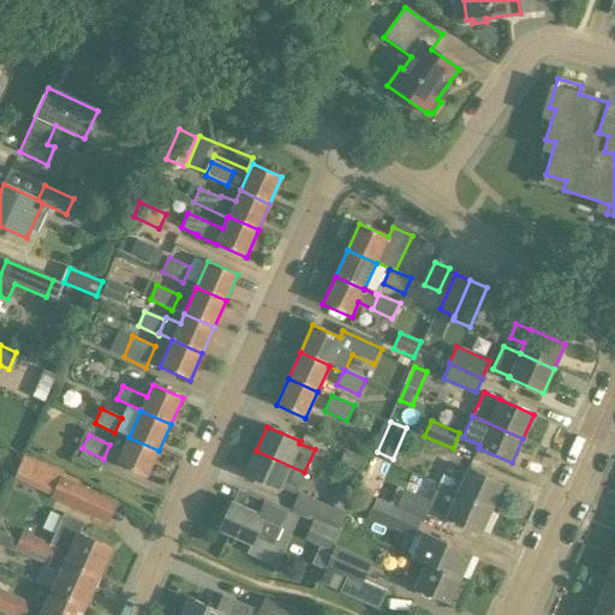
[(159,451),(129,437),(117,464),(147,477),(159,451)]
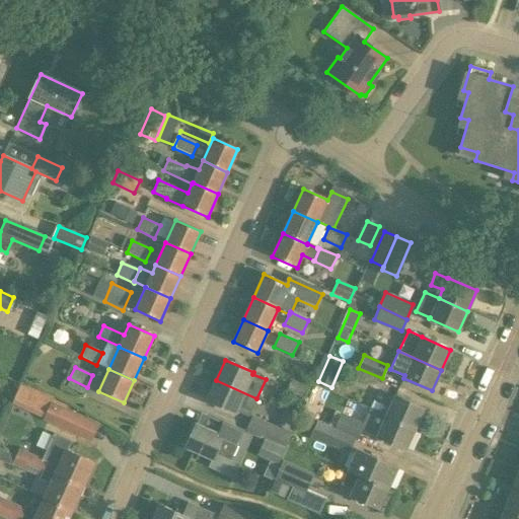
[(256,398),(216,380),(207,400),(235,414),(235,412),(248,418),(256,398)]
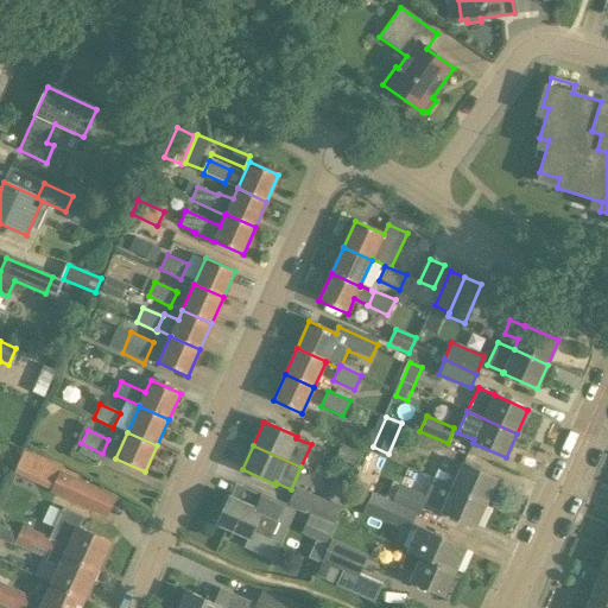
[(355,467),(361,454),(341,445),(335,457),(355,467)]
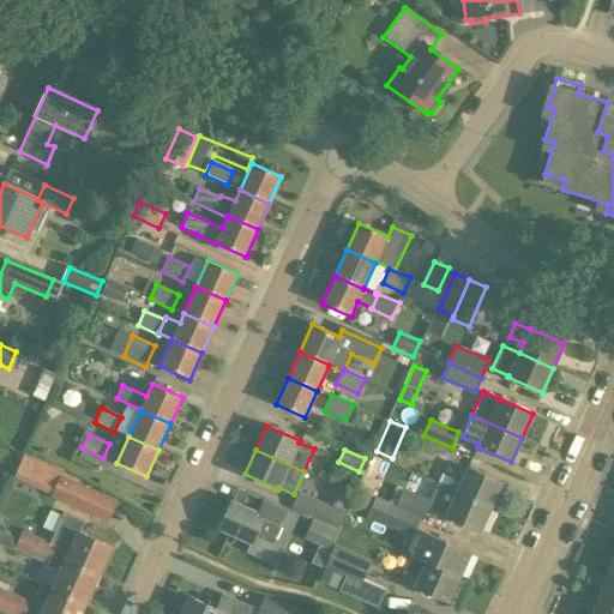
[(456,493),(491,509),(501,483),(467,469),(452,463),(447,475),(462,481),(457,492),(456,493)]
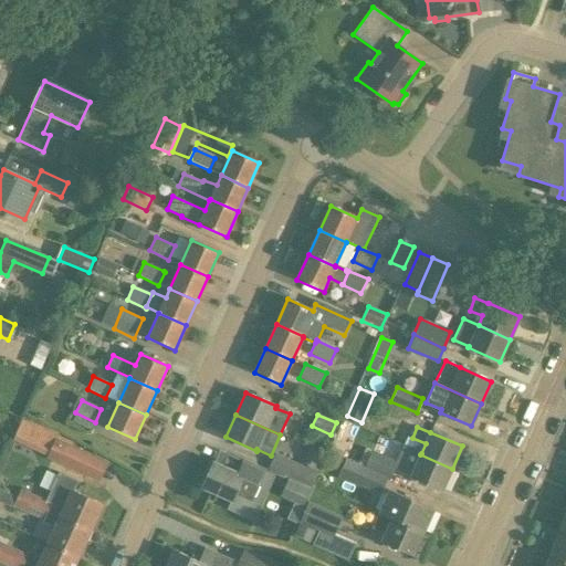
[(55,437),(46,458),(84,473),(93,453),(55,437)]
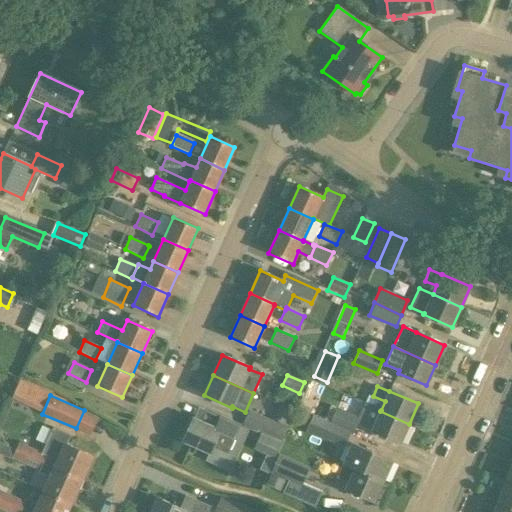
[(400,444),(409,424),(380,411),(381,410),(364,402),(355,423),(372,430),(371,431),(400,444)]
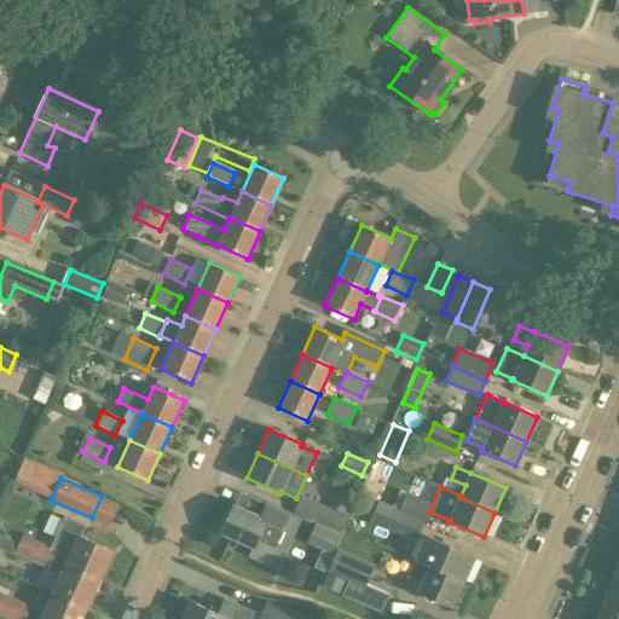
[(339,490),(334,509),(353,513),(357,495),(339,490)]
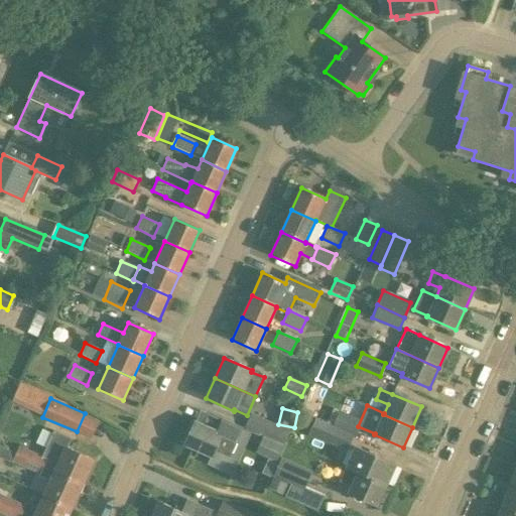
[(333,426),(354,435),(361,420),(340,410),(339,412),(333,425),(333,426)]
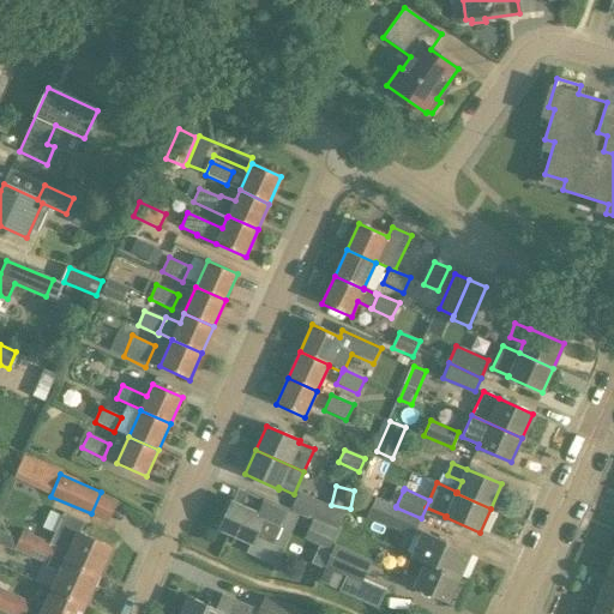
[(299,492),(290,509),(336,529),(344,511),(299,492)]
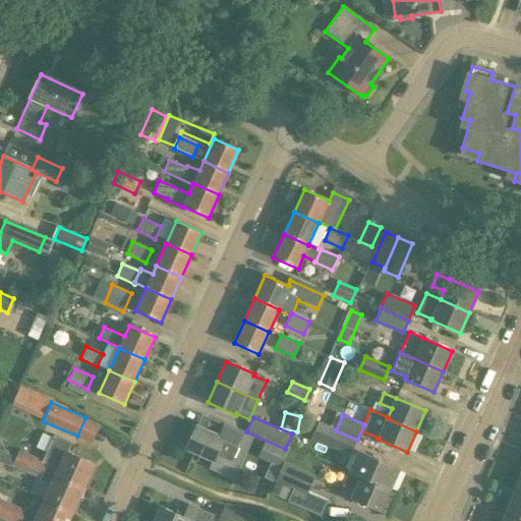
[(214,461),(217,455),(232,461),(245,431),(225,422),(219,437),(196,426),(186,449),(214,461)]
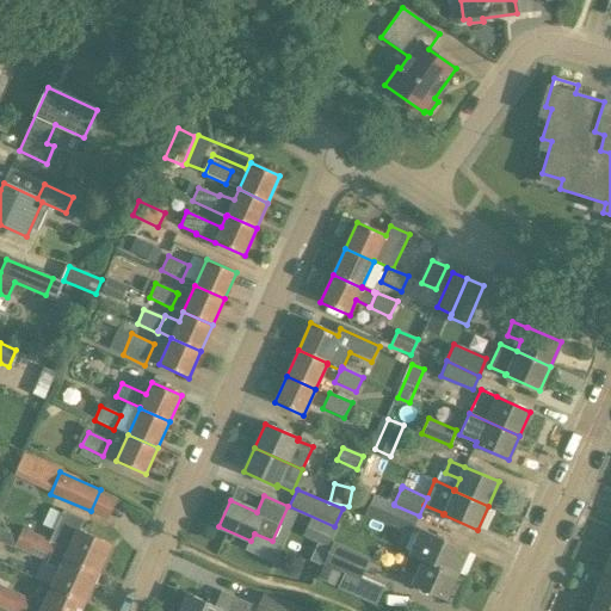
[(418,516),(396,506),(388,523),(411,532),(418,516)]
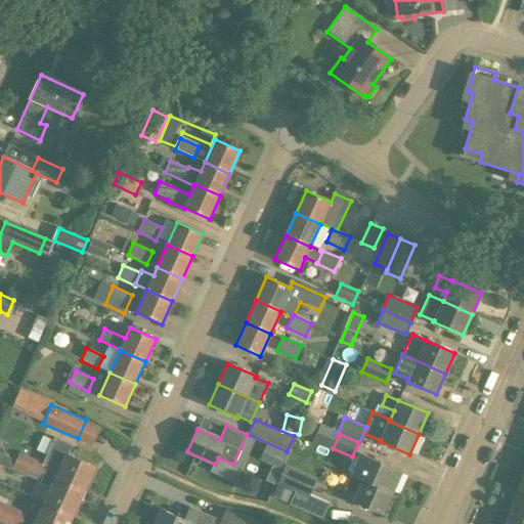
[(44,474),(84,492),(95,468),(69,455),(73,446),(54,438),(42,464),(35,461),(47,467),(44,474)]
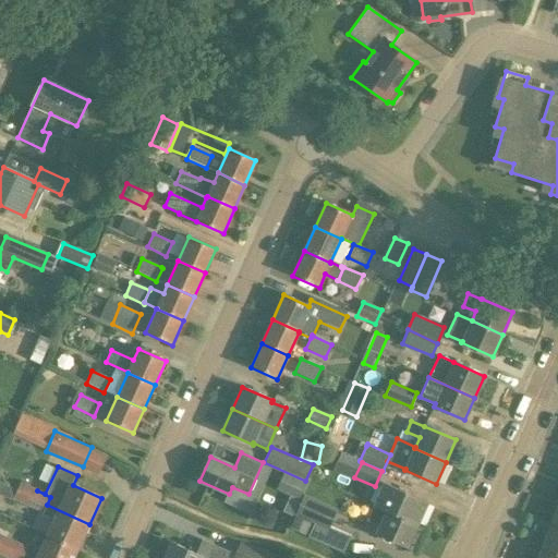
[(283,473),(276,489),(299,499),(306,483),(283,473)]
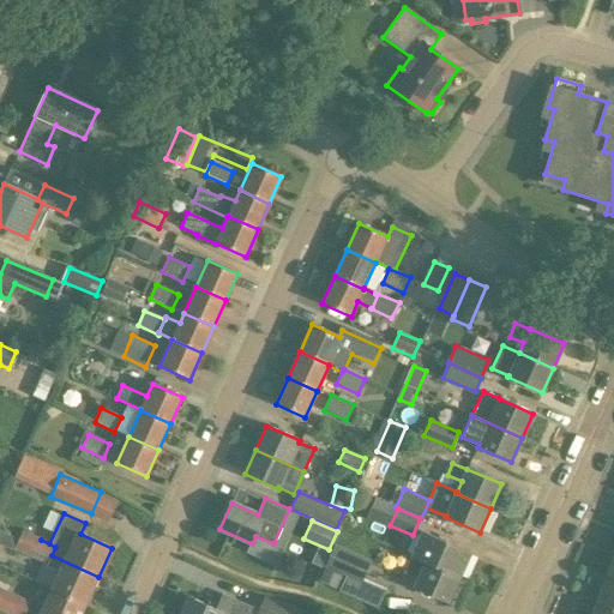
[(37,549),(41,540),(23,531),(14,551),(29,557),(32,547),(37,549)]
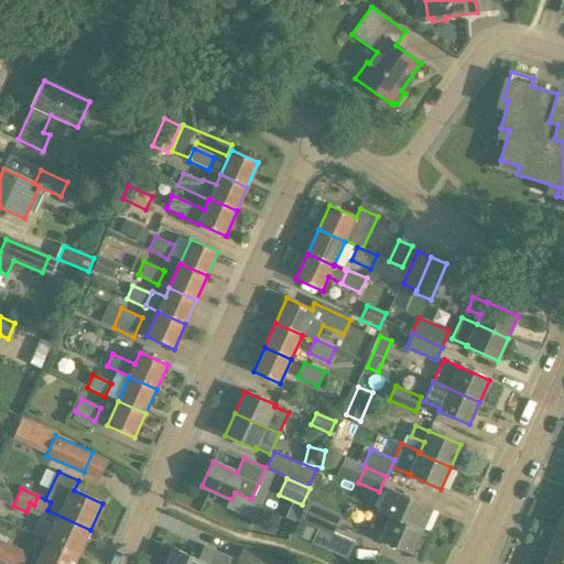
[(378,511),(422,531),(432,509),(388,489),(378,511)]
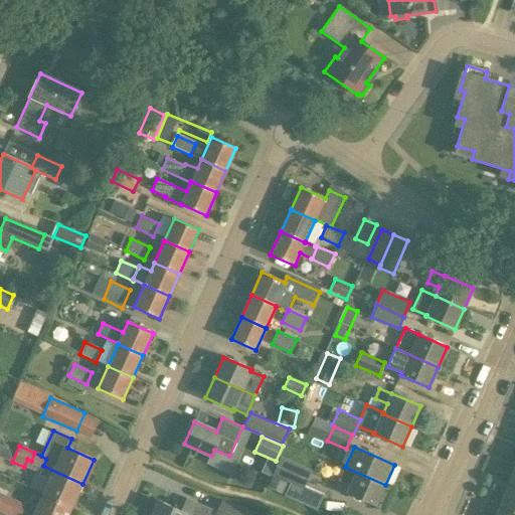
[(43,495),(71,507),(82,484),(43,466),(46,459),(34,453),(31,461),(27,459),(24,467),(37,473),(30,489),(43,495)]
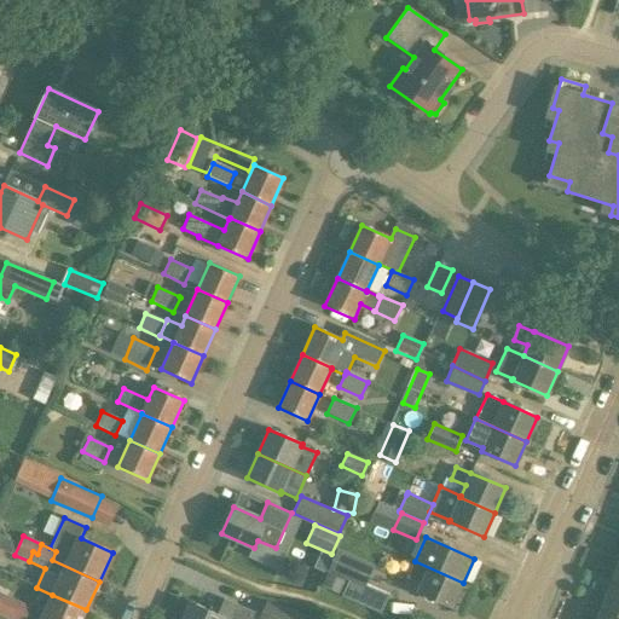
[(337,549),(327,572),(348,582),(342,596),(371,608),(379,591),(365,585),(374,566),(337,549)]
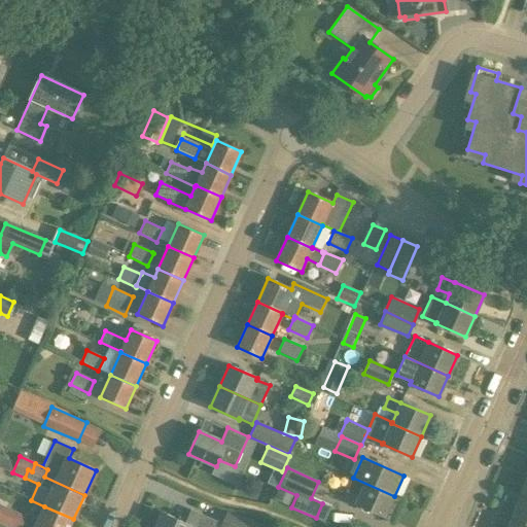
[(385,517),(394,496),(353,478),(344,498),(385,517)]
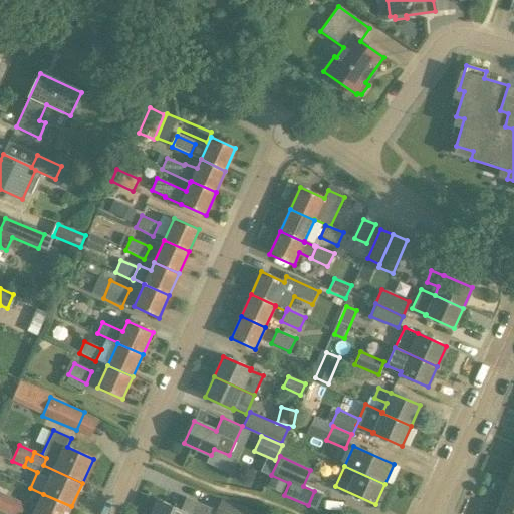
[(513,483),(508,482),(500,504),(513,509),(513,483)]
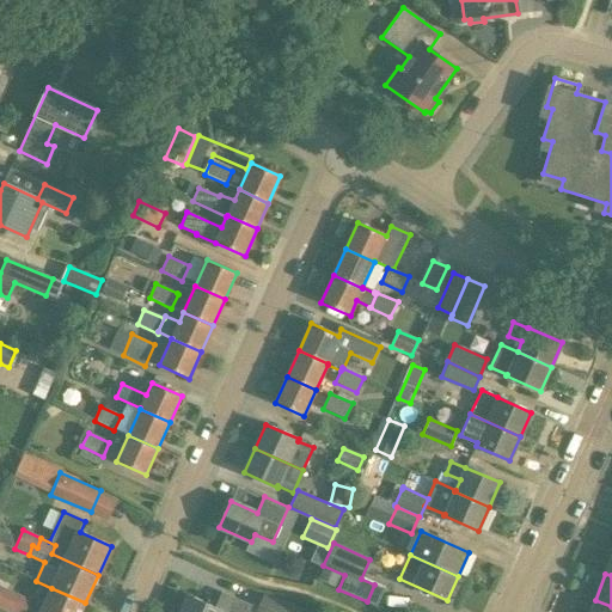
[(0,610),(2,611),(7,603),(11,604),(16,594),(0,586),(0,610)]
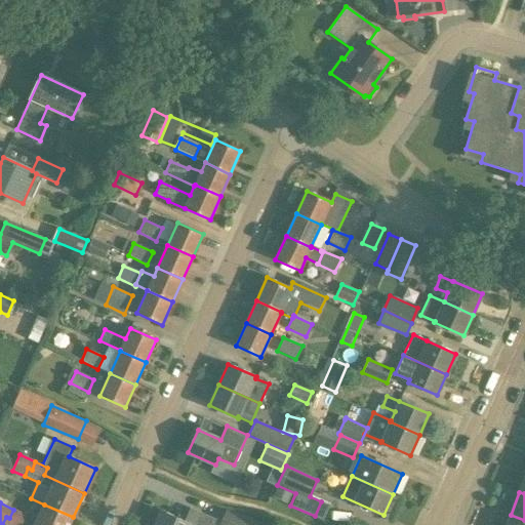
[(69,524),(73,517),(44,505),(34,524),(69,524)]
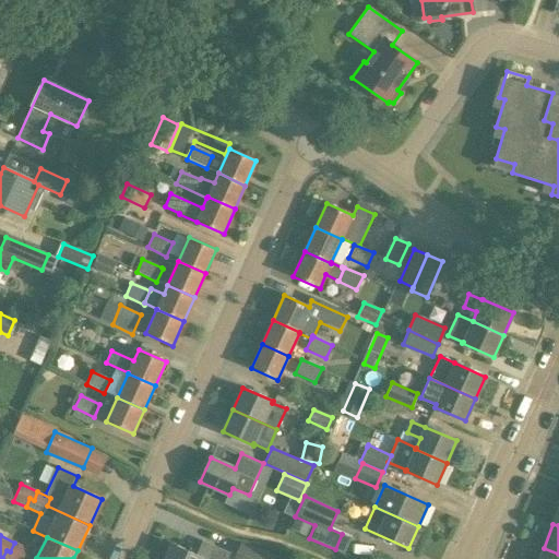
[(164,558),(227,558),(229,554),(202,542),(195,555),(171,544),(164,558)]
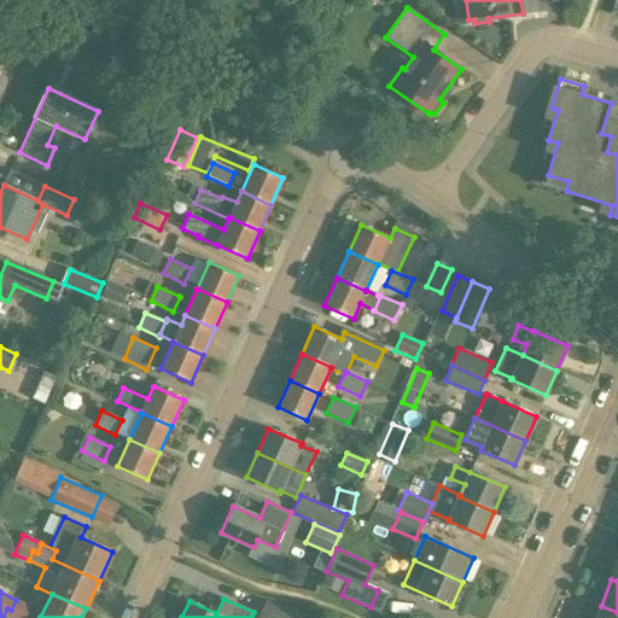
[(258,617),(307,617),(308,616),(268,599),(258,617)]
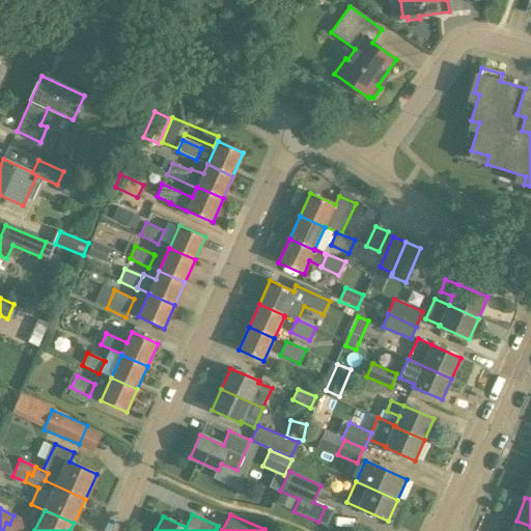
[(21,530),(26,521),(14,515),(9,524),(6,523),(2,530),(4,530),(21,530)]
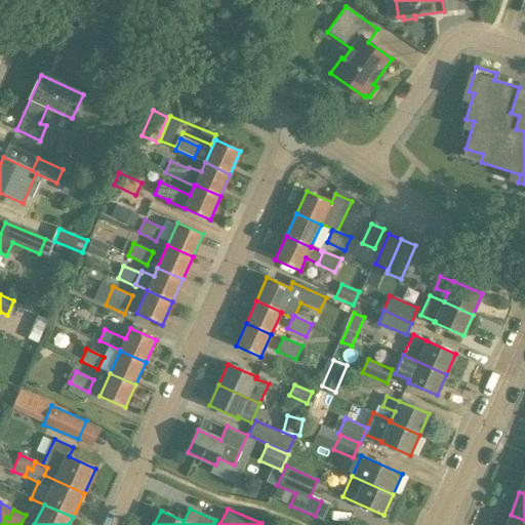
[(506,524),(524,524),(524,520),(511,515),(506,524)]
